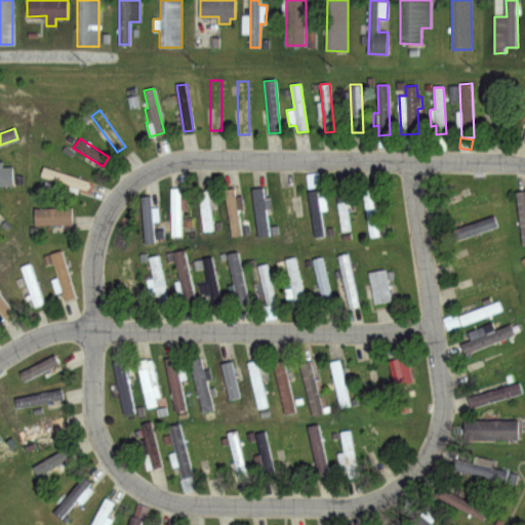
[(0,161),(1,161),(1,166),(11,166),(11,186),(0,186),(0,161)]
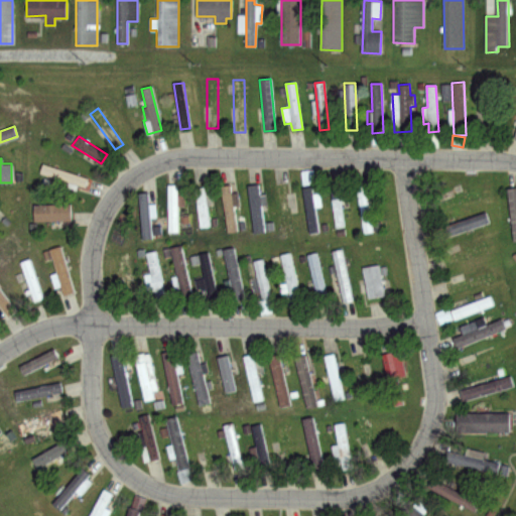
[(42,163),(87,178),(84,186),(39,172),(42,163)]
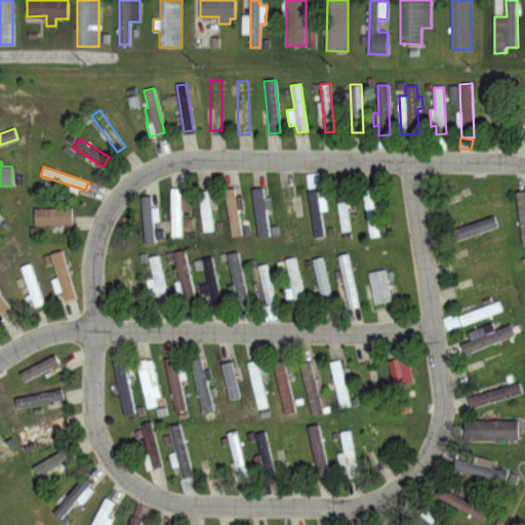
[(306,173),(307,187),(320,186),(319,172),(306,173)]
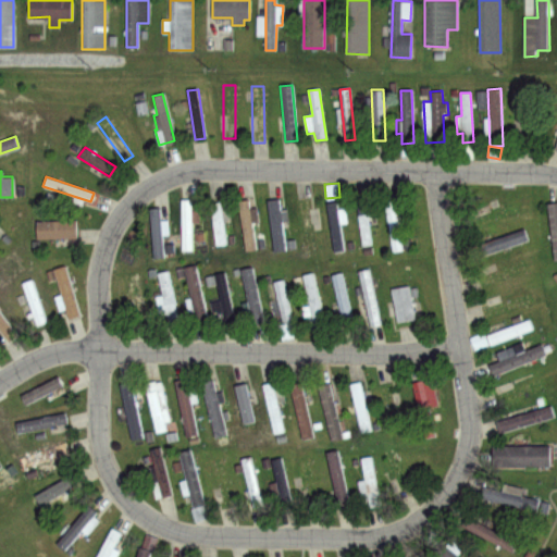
[(268,201),(280,199),(281,209),(286,209),(288,221),(282,222),(286,249),(274,251),(268,201)]
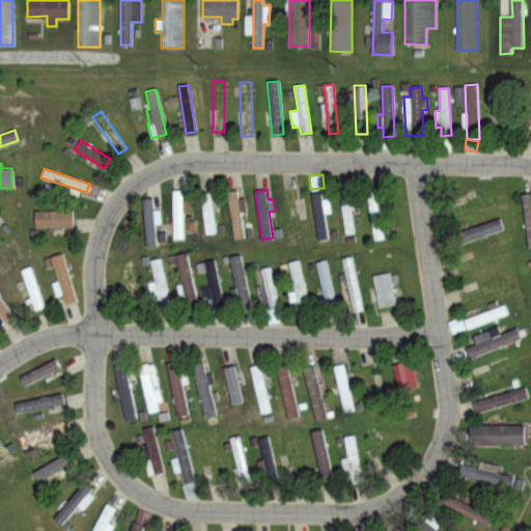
[(171,191),(182,191),(182,200),(190,200),(190,212),(183,212),(183,238),(171,238),(171,191)]
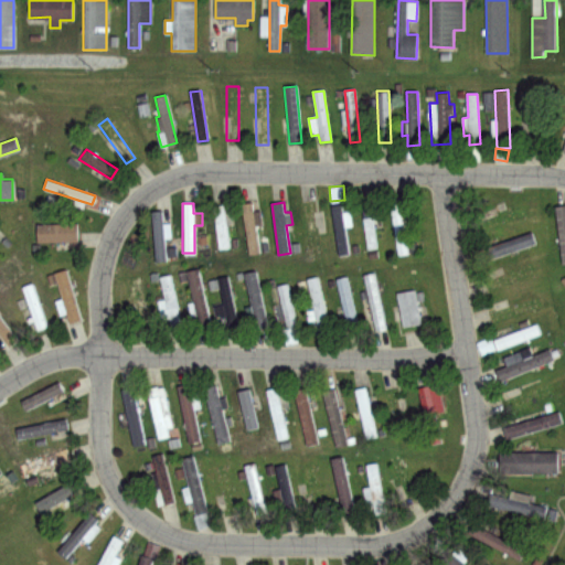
[(242,204),(253,203),(254,211),(260,210),(263,225),(256,226),(259,253),(248,254),(242,204)]
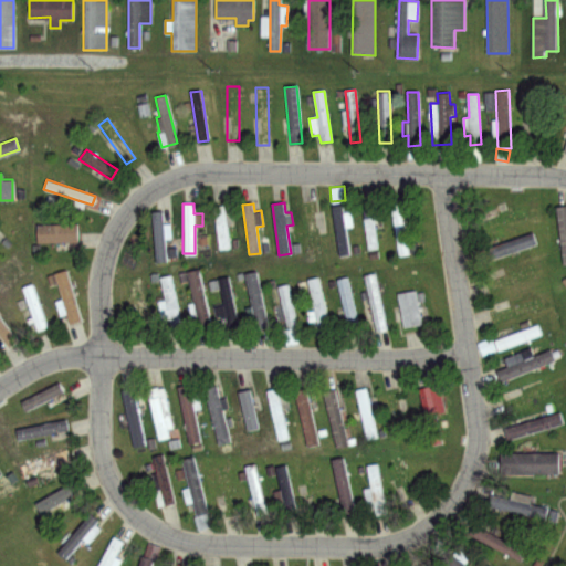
[(391,205),(402,203),(404,212),(411,211),(415,228),(406,229),(410,254),(399,255),(391,205)]
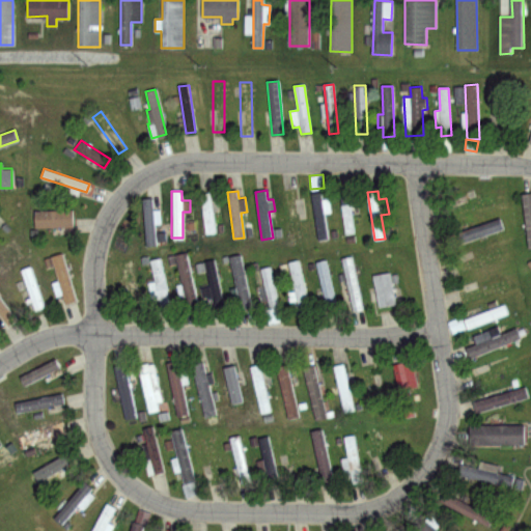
[(312,193),(320,192),(322,198),(329,197),(331,213),(325,214),(329,238),(319,240),(312,193)]
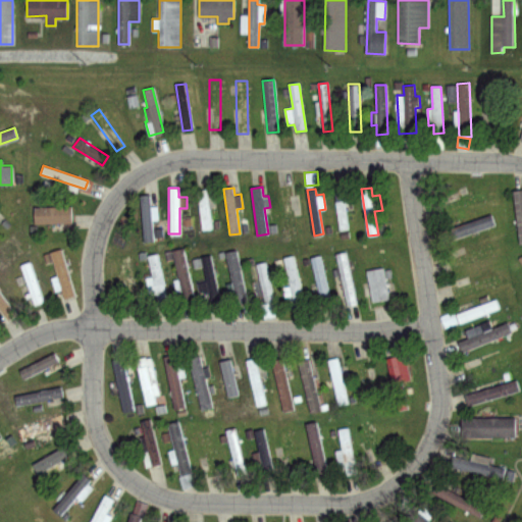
[(521,189),(512,190),(518,244),(521,243),(521,189)]
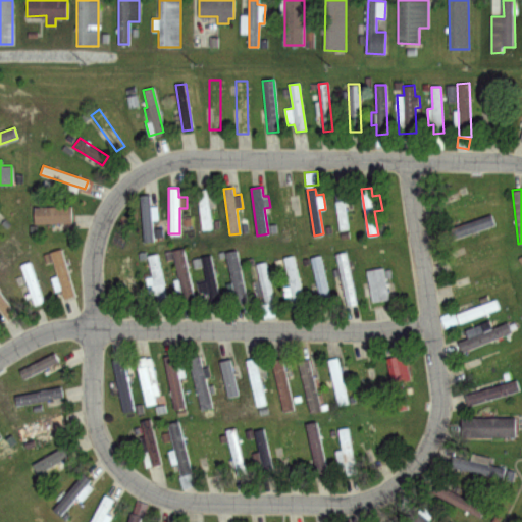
[(196,191),(206,190),(207,195),(213,194),(214,206),(209,206),(212,230),(201,231),(196,191)]
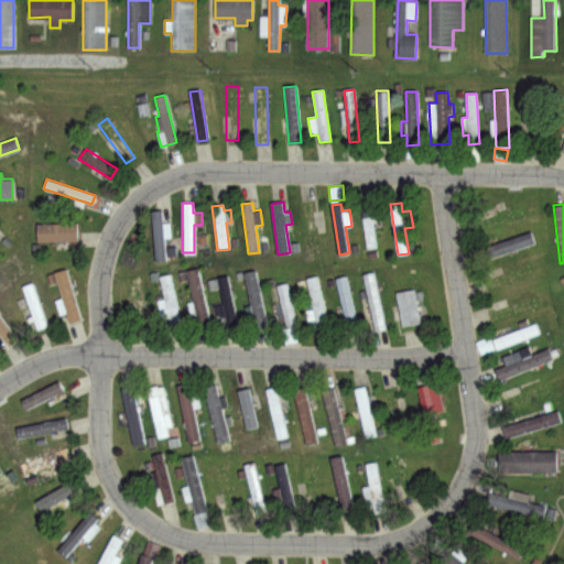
[(361,207),(370,206),(377,248),(368,249),(361,207)]
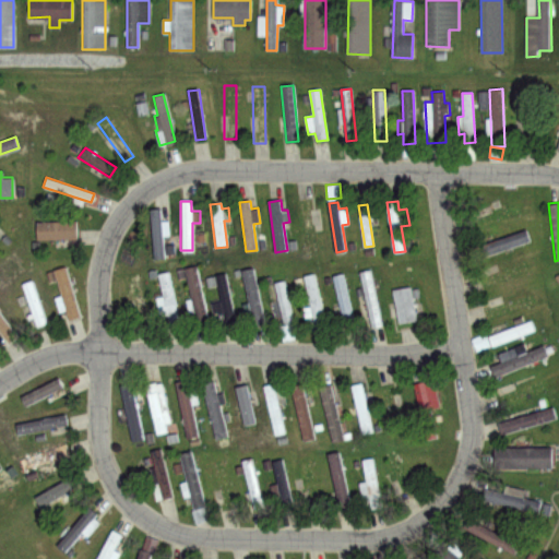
[(150,211),(159,210),(161,221),(169,219),(170,237),(162,237),(164,258),(154,258),(150,211)]
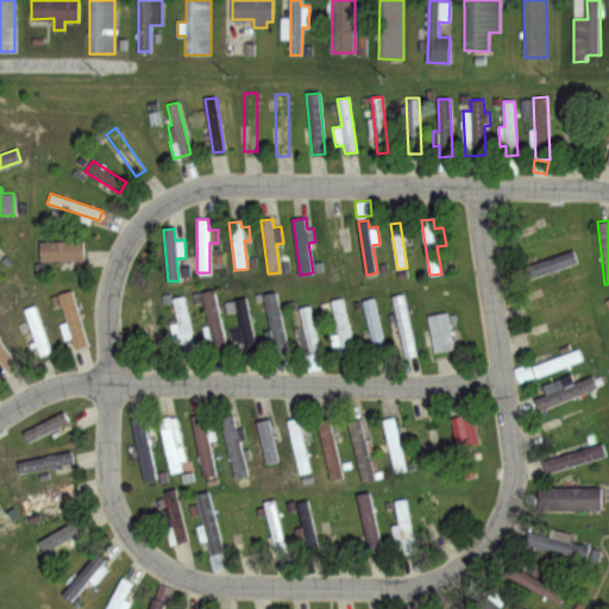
[(38,243),(82,240),(83,259),(39,262),(38,243)]
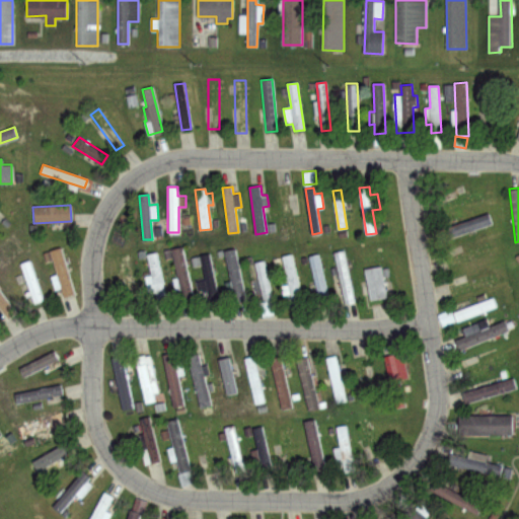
[(439,231),(489,213),(493,222),(442,240),(439,231)]
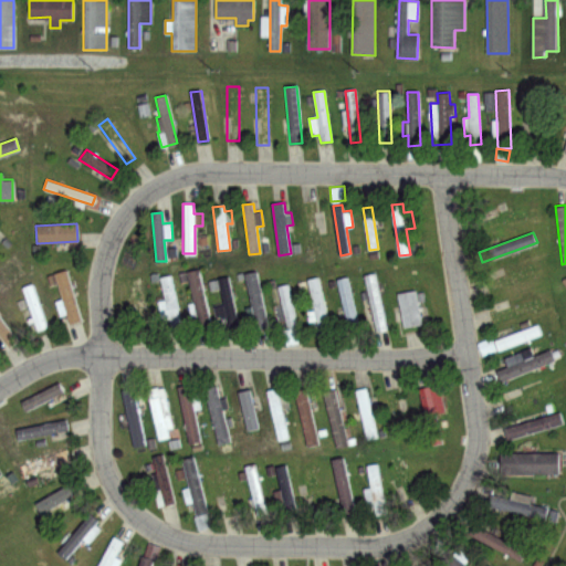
[(53,273),(66,270),(80,321),(69,324),(65,313),(59,315),(54,301),(61,299),(53,273)]
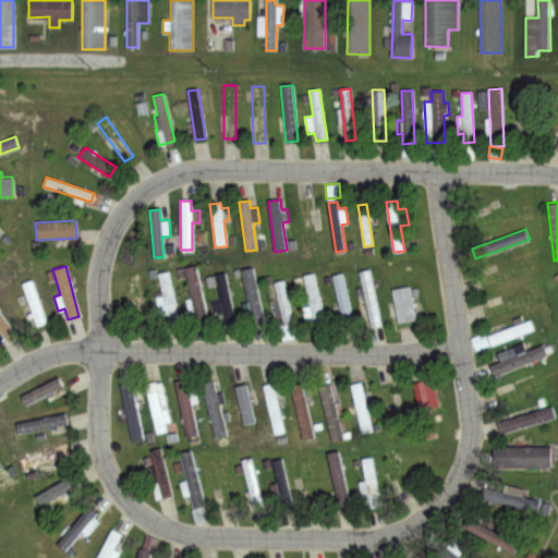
[(183,268),(194,266),(208,323),(197,325),(183,268)]
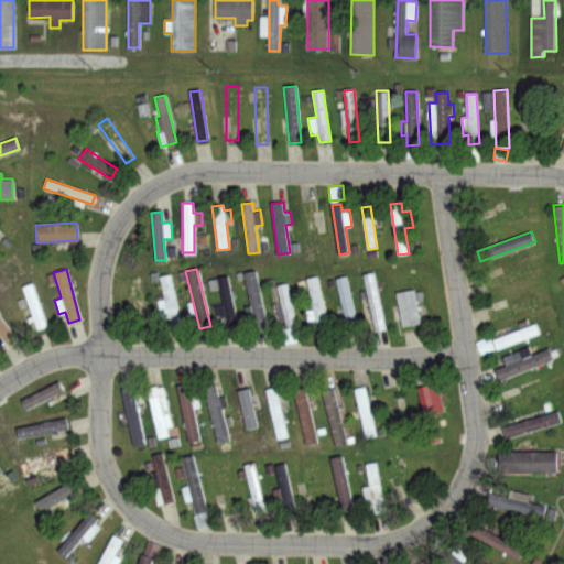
[(242,272),(256,270),(268,327),(255,329),(242,272)]
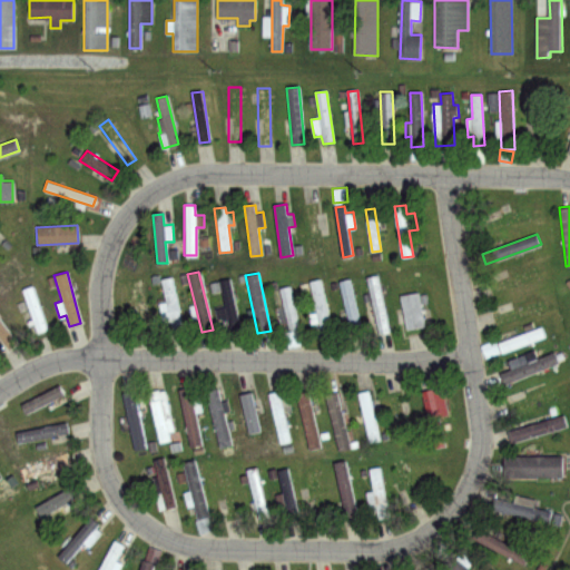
[(367,277),(377,275),(390,332),(380,334),(367,277)]
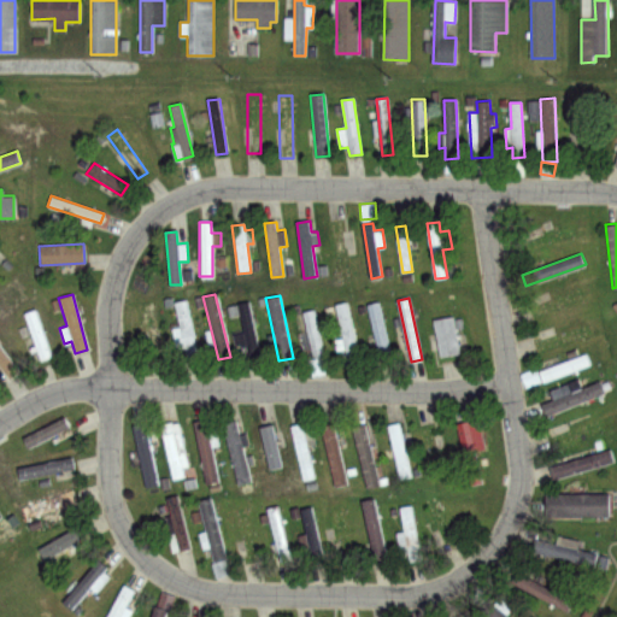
[(172,303),(184,299),(198,354),(184,357),(172,303)]
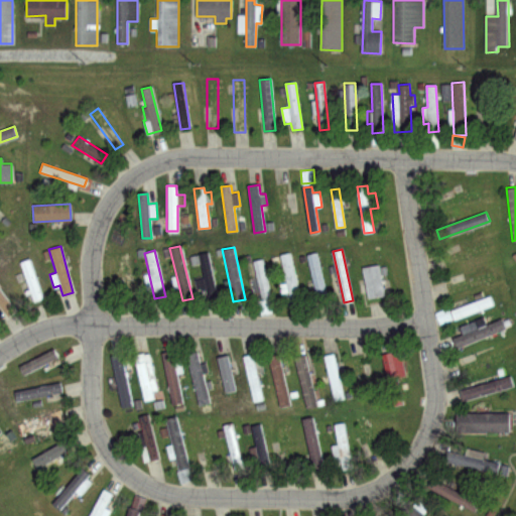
[(306,254),(317,252),(328,297),(317,299),(306,254)]
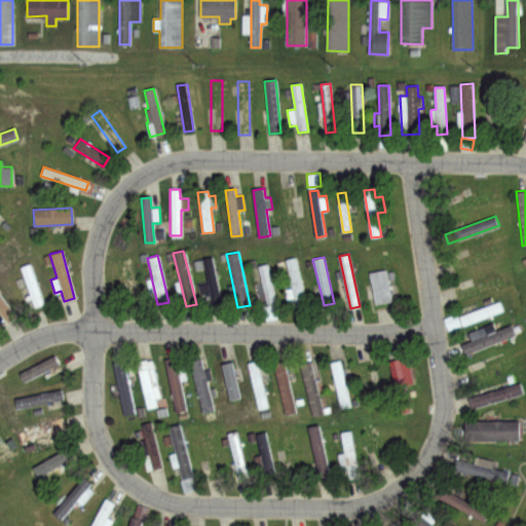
[(202,260),(213,258),(223,304),(212,307),(209,293),(201,295),(199,286),(209,284),(202,260)]
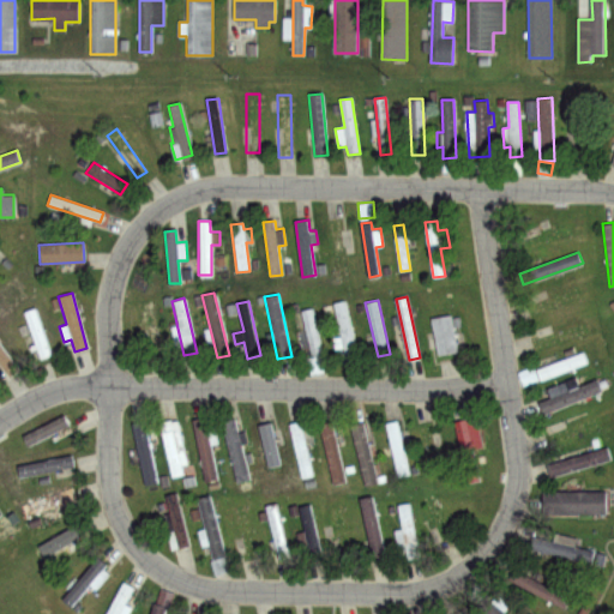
[(333,304),(347,301),(359,356),(344,359),(342,348),(336,349),(333,339),(342,337),(333,304)]
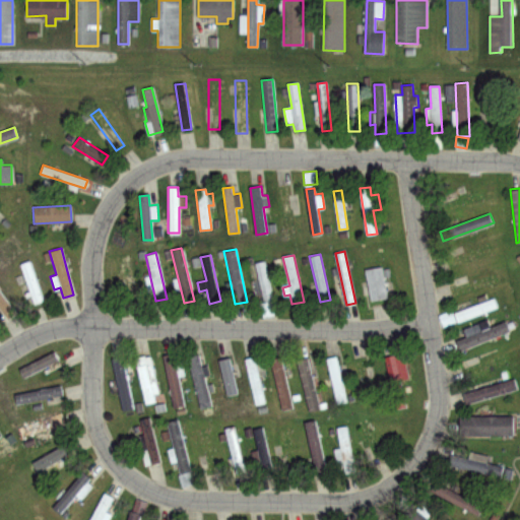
[(255,262),(264,260),(273,301),(263,304),(261,295),(256,296),(252,282),(259,280),(255,262)]
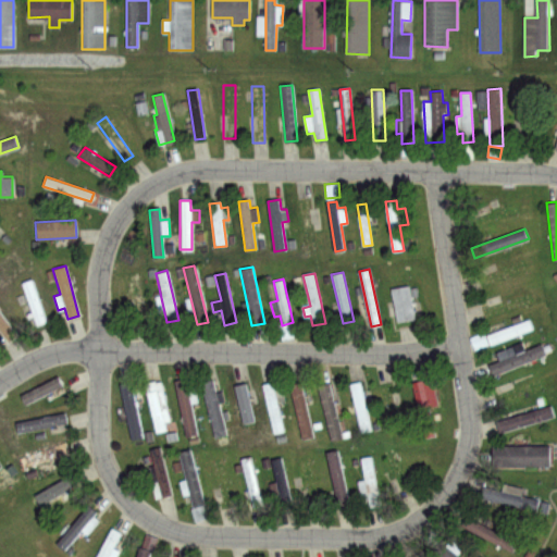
[(22,283),(31,280),(45,323),(36,326),(22,283)]
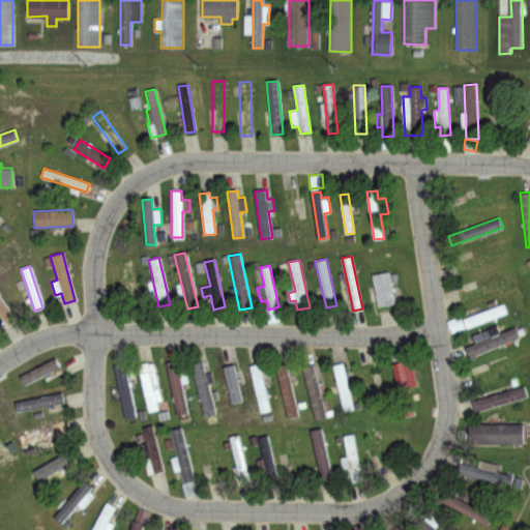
[(374,274),(389,272),(395,304),(379,307),(374,274)]
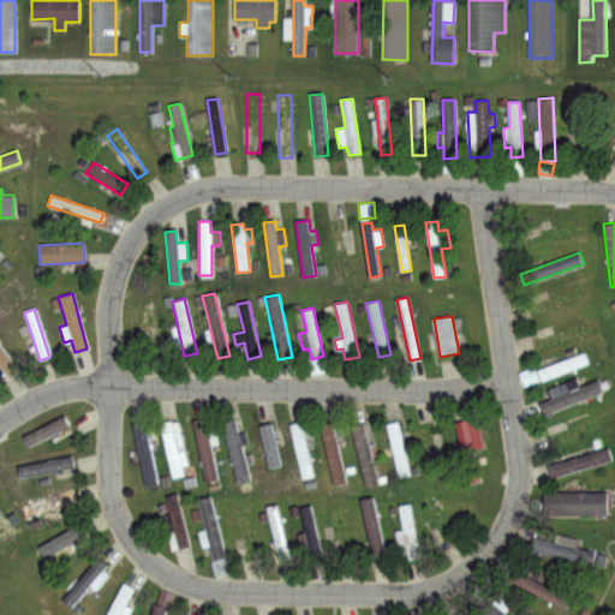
[(0,344),(21,370),(10,378),(0,366),(0,344)]
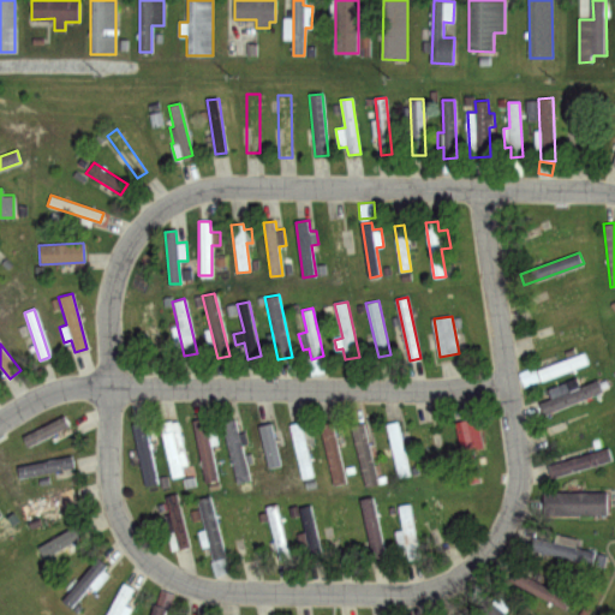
[(537,369),(585,352),(589,364),(541,382),(537,369)]
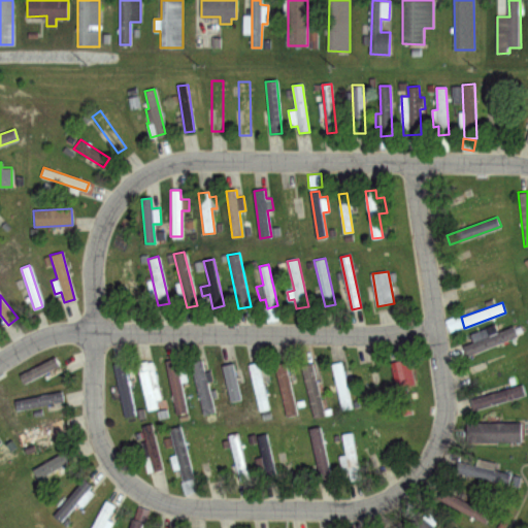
[(465,345),(515,326),(518,335),(469,356),(465,345)]
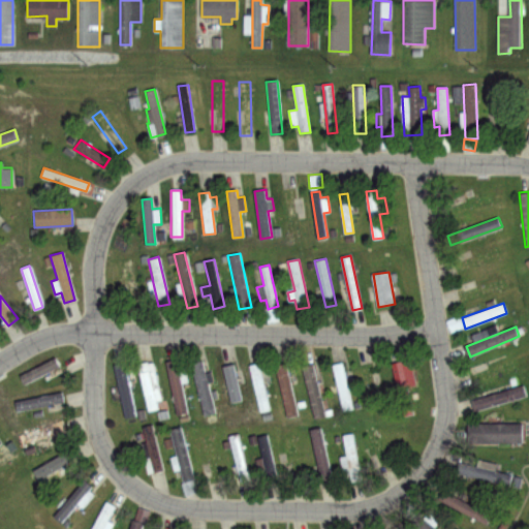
[(18,376),(54,358),(58,366),(22,384),(18,376)]
